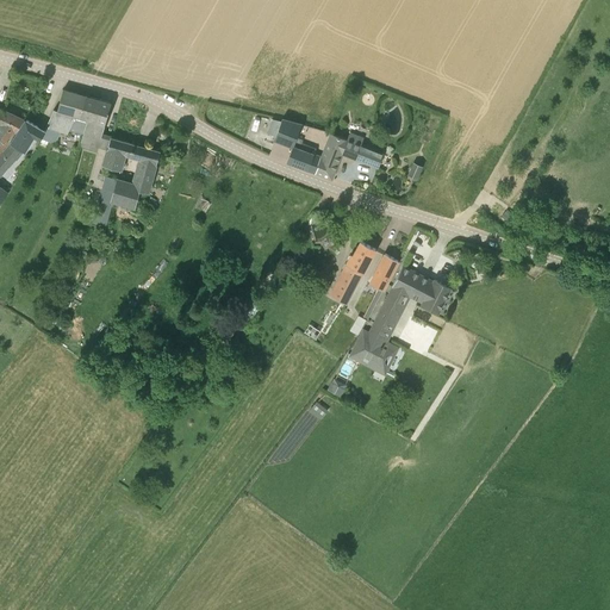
[(54,110),(45,130),(41,138),(54,144),(60,131),(68,134),(75,116),(87,119),(83,131),(91,132),(100,99),(86,95),(63,89),(57,111),(54,110)]
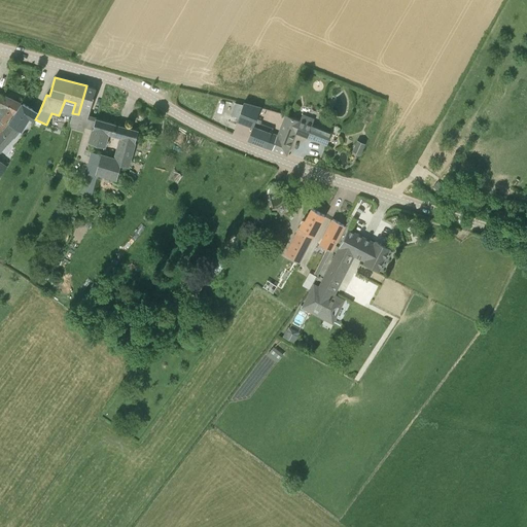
[(96,89),(86,85),(78,114),(72,113),(69,126),(77,129),(81,115),(88,117),(96,89)]
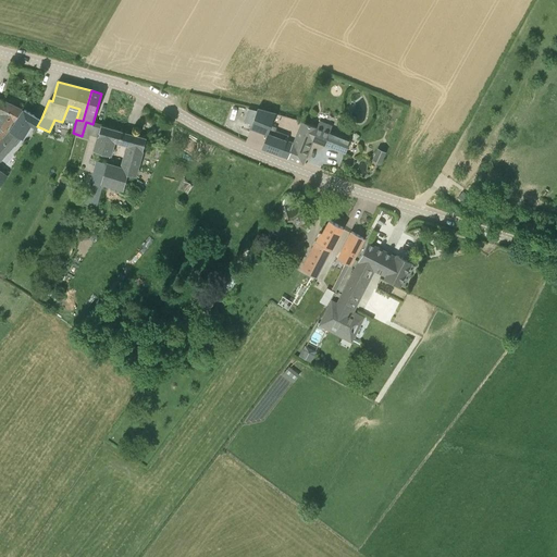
[(0,139),(10,126),(14,121),(22,109),(3,100),(0,99),(0,139)]
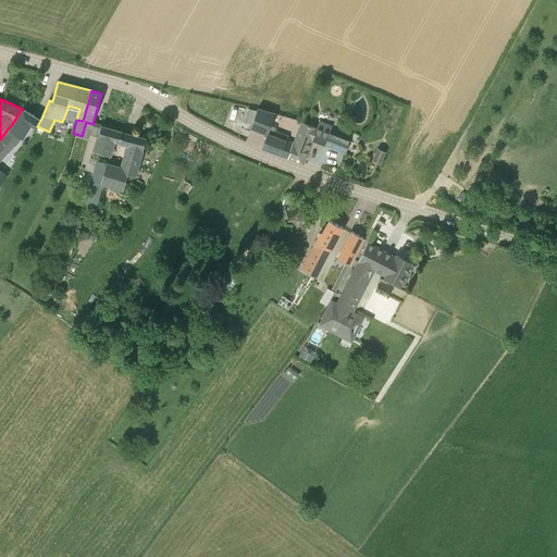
[(17,119),(0,141),(0,186),(8,175),(0,169),(0,159),(23,138),(31,123),(37,126),(41,119),(24,109),(17,119)]
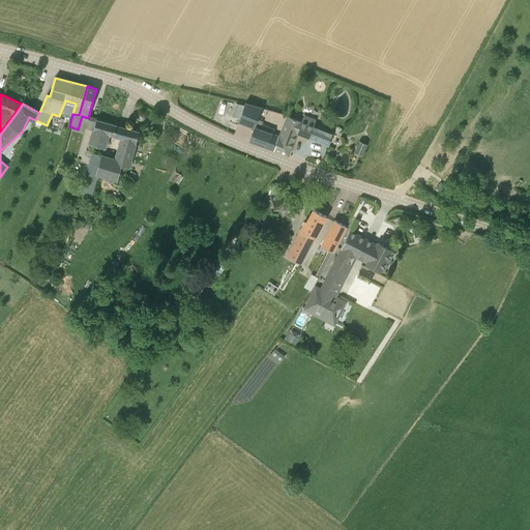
[(238,121),(254,127),(257,120),(261,108),(262,108),(245,104),(244,104),(238,121)]
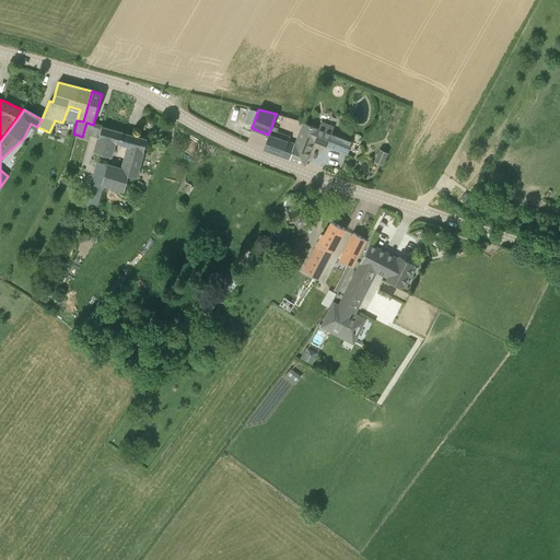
[(347,154),(352,141),(352,140),(331,132),(334,126),(321,121),(318,127),(318,128),(303,123),(295,142),(290,158),(304,164),(313,140),(347,154)]
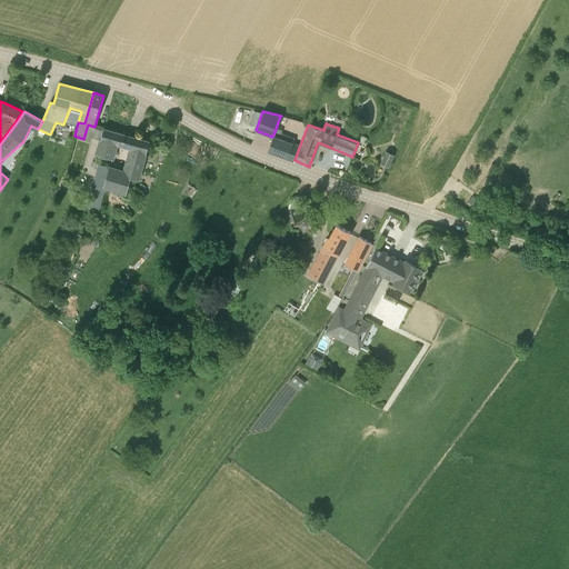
[(126,135),(103,128),(96,153),(112,158),(116,143),(122,146),(126,135)]
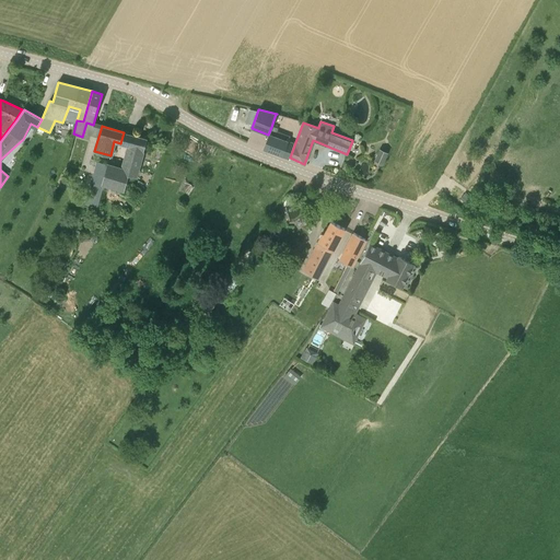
[(121,168),(107,164),(102,184),(103,184),(124,190),(128,175),(136,177),(147,139),(131,135),(121,168)]
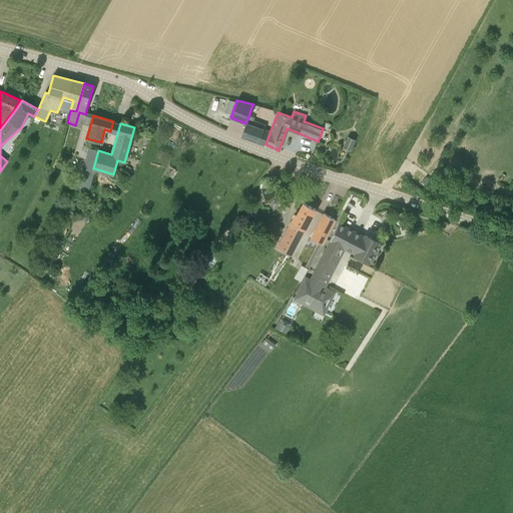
[(266,144),(271,130),(270,130),(265,128),(264,129),(245,123),(241,135),(266,144)]
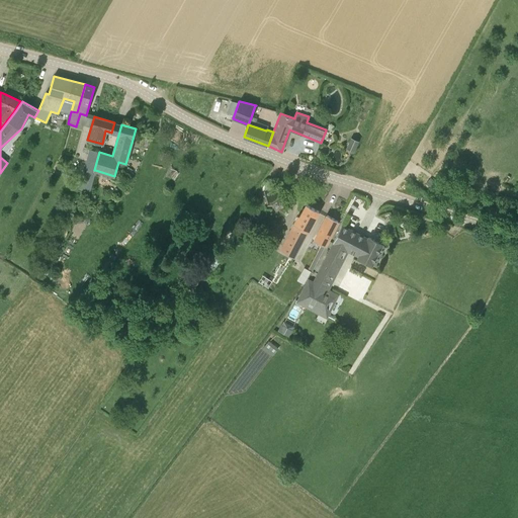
[(351,138),(346,149),(354,153),(359,141),(351,138)]
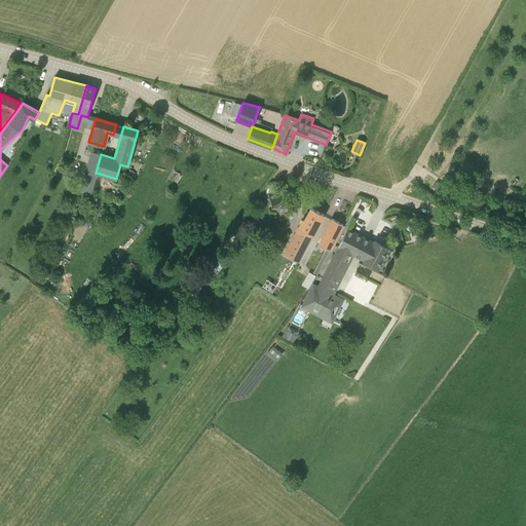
[(91,195),(97,173),(96,173),(101,154),(90,151),(79,191),(91,195)]
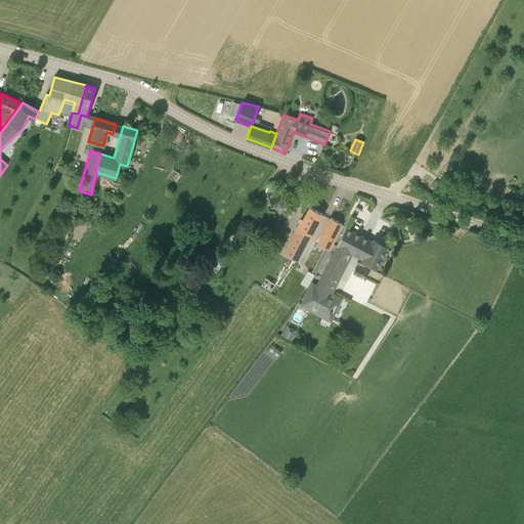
[(322,214),(310,207),(303,220),(301,219),(282,254),(297,261),(308,241),(302,237),(305,231),(311,234),(322,214)]
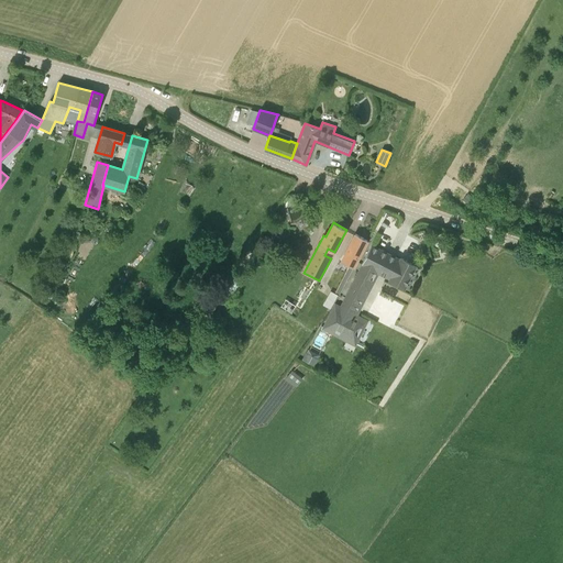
[(353,267),(367,240),(355,234),(341,262),(350,265),(353,267)]
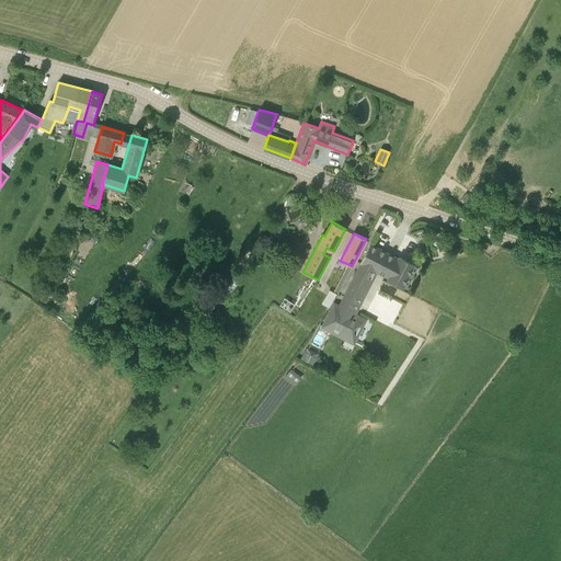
[(362,263),(341,304),(340,306),(334,302),(321,328),(354,344),(367,319),(356,313),(377,272),(389,277),(388,279),(402,287),(414,265),(400,258),(399,259),(388,253),(370,244),(361,263),(362,263)]
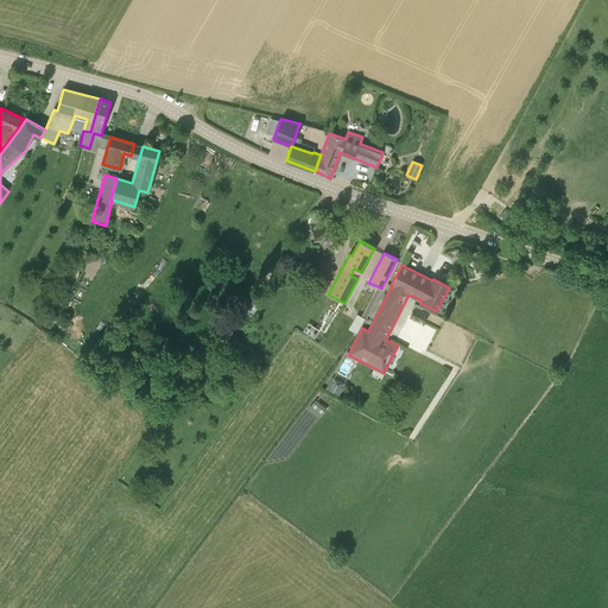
[(378,286),(362,317),(366,318),(381,289),(378,286)]
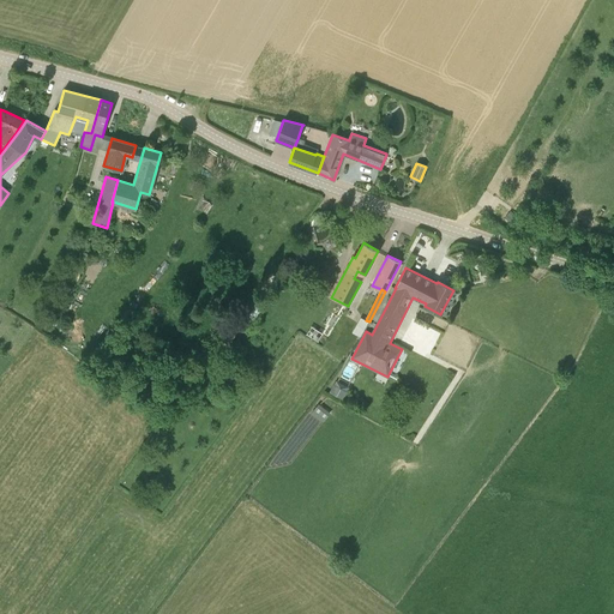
[(253,300),(251,308),(260,311),(263,302),(253,300)]
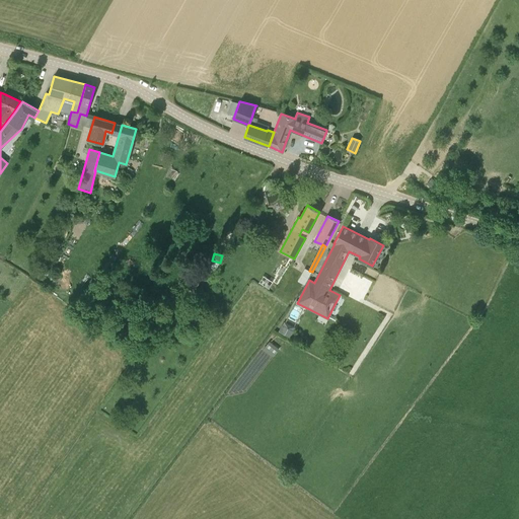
[(298,281),(304,285),(308,279),(301,275),(298,281)]
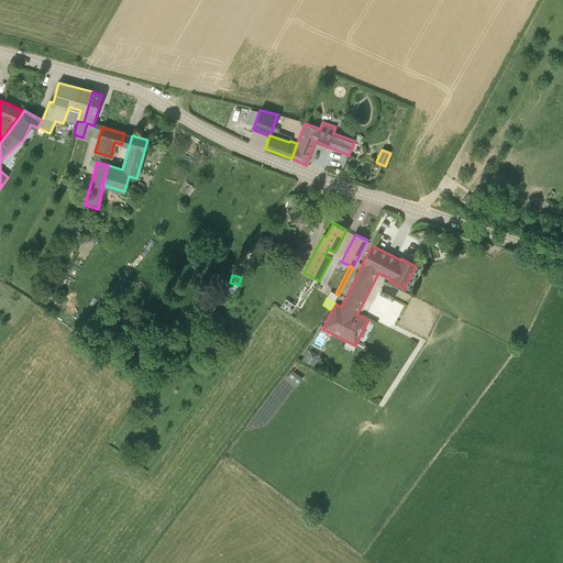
[(306,354),(305,354),(301,361),(313,368),(318,361),(317,361),(306,354)]
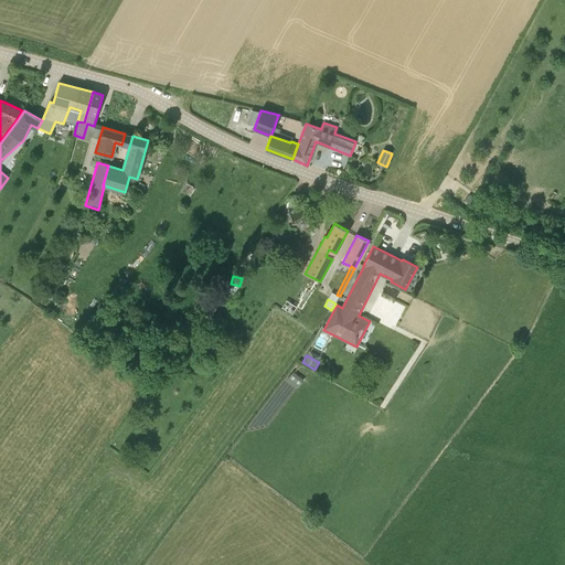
[(288,379),(299,386),(305,377),(294,370),(288,379)]
